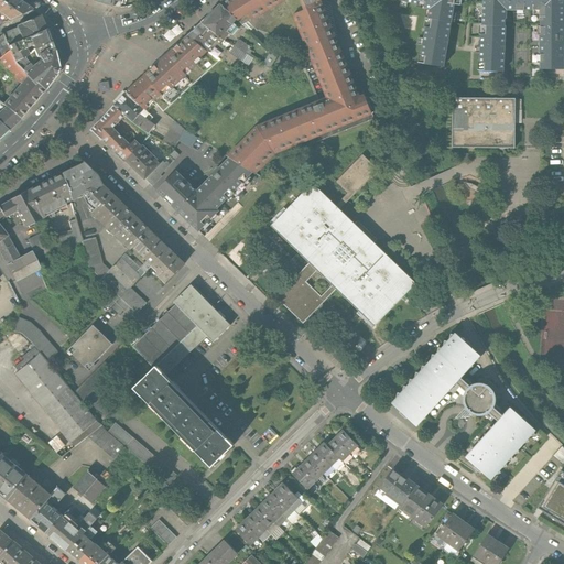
[(0,0),(0,13),(6,6),(10,9),(15,0),(0,0)]
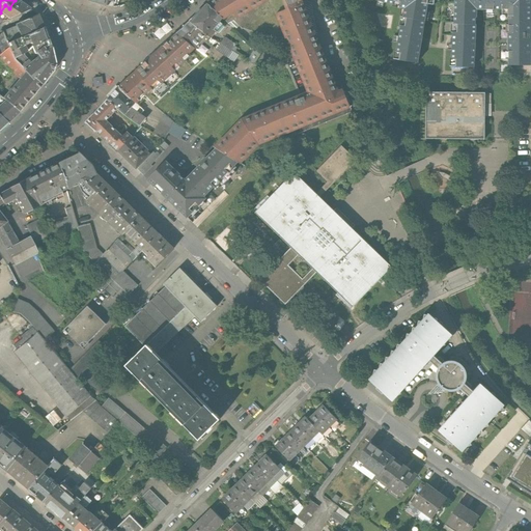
[(29,9),(17,0),(15,0),(9,8),(5,5),(0,12),(8,19),(29,9)]
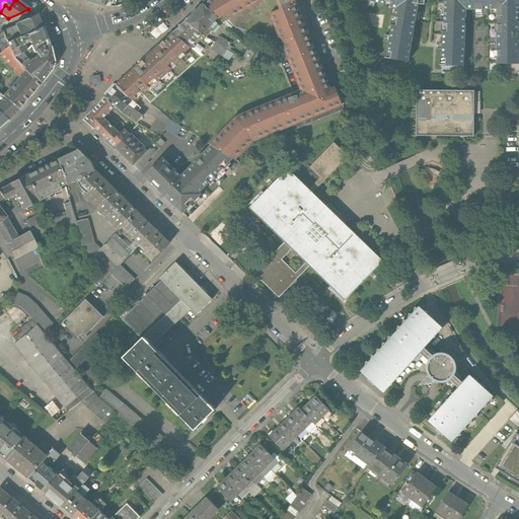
[(205,0),(204,1),(218,16),(222,14),(228,10),(231,17),(257,0),(278,0),(279,3),(286,0),(205,0)]
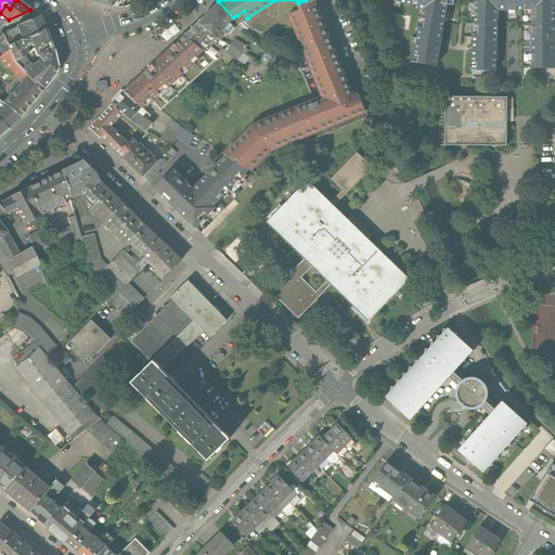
[(271,151),(366,112),(359,93),(355,95),(348,81),(331,37),(314,0),(306,0),(298,3),(300,8),(289,13),(304,48),(324,97),(254,125),(271,151)]
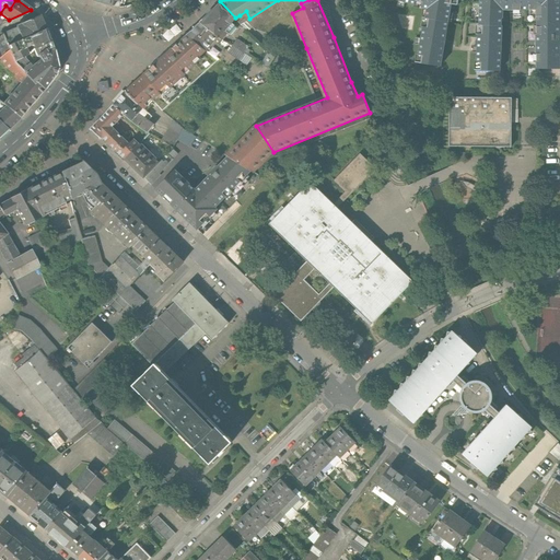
[(424,19),(446,23),(450,4),(457,6),(457,0),(422,0),(421,7),(427,9),(424,19)]
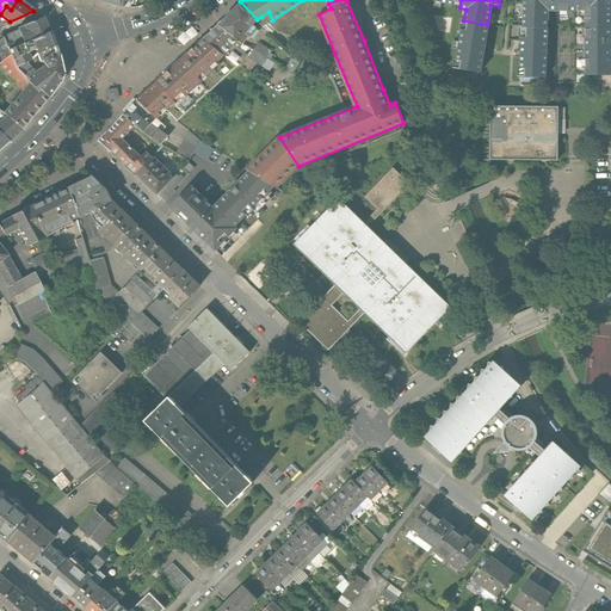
[(548,11),(576,11),(576,0),(525,0),(524,29),(529,29),(548,30),(548,11)]
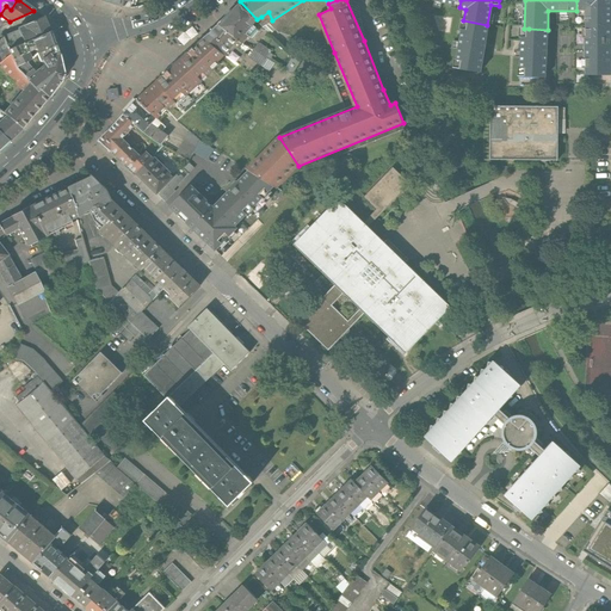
[(588,12),(588,26),(610,28),(610,0),(576,0),(576,11),(588,12)]
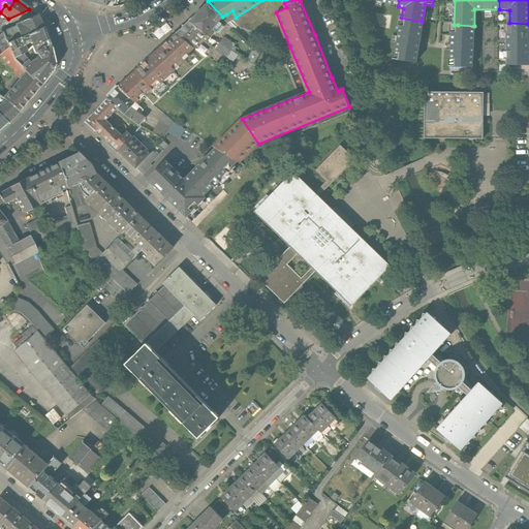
[(208,1),(190,20),(206,33),(210,36),(211,37),(222,23),(218,21),(222,17),(208,1)]
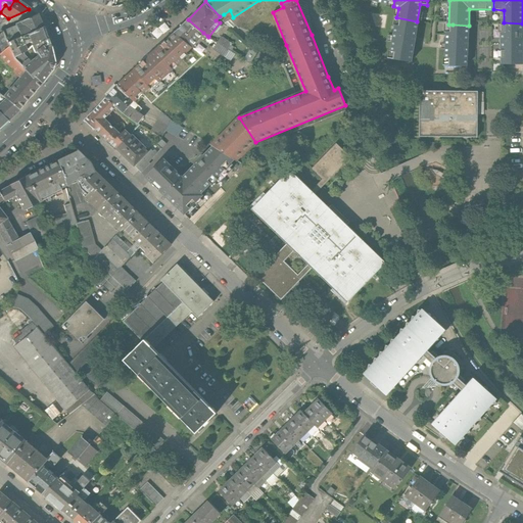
[(14,24),(20,38),(43,27),(37,14),(14,24)]
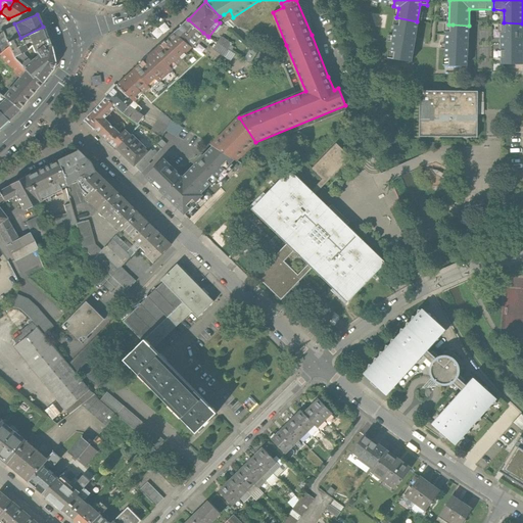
[(417,21),(396,17),(389,59),(410,62),(417,21)]
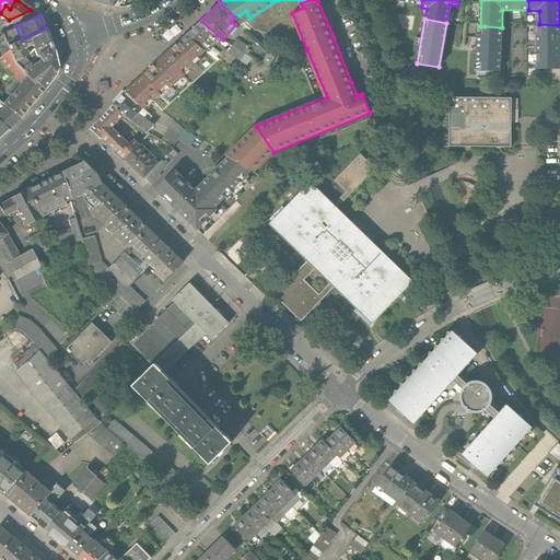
[(198,56),(218,35),(201,21),(182,39),(198,56)]
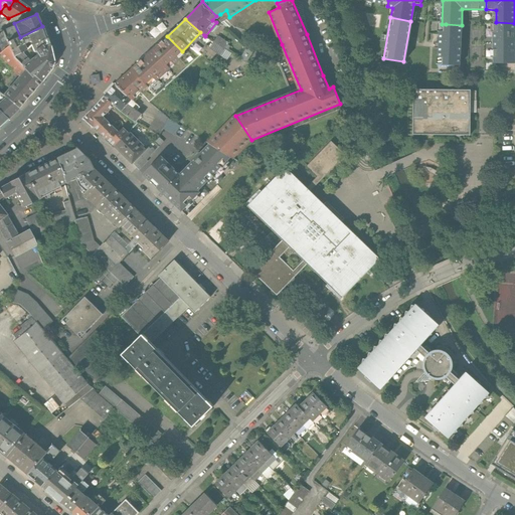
[(514,64),(514,32),(514,23),(496,22),(494,63),(514,64)]
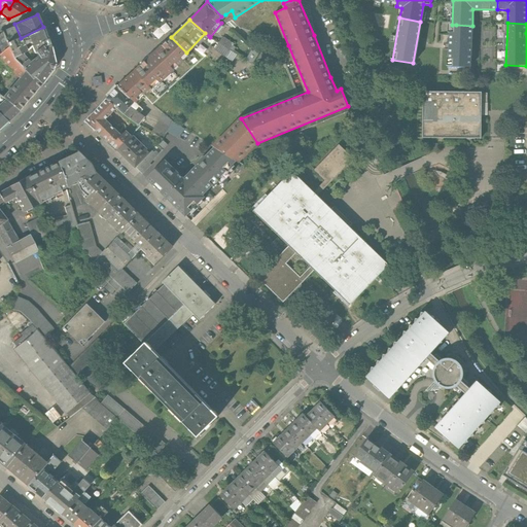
[(472,26),(456,25),(455,34),(450,34),(449,60),(454,60),(453,67),(470,68),(472,26)]
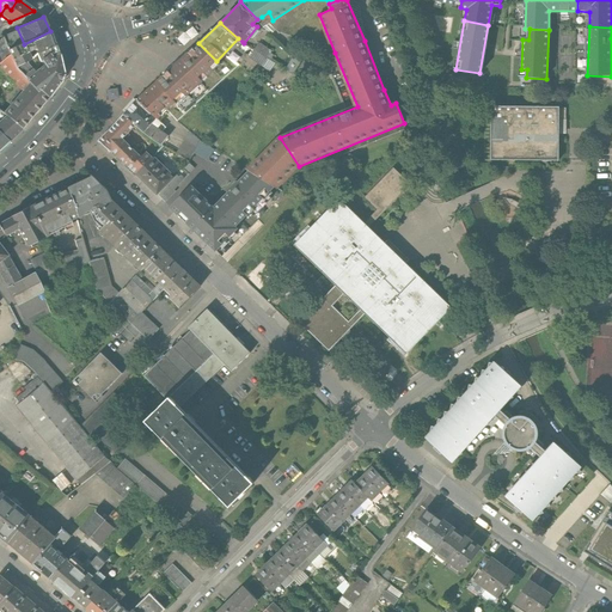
[(35,48),(37,53),(55,44),(50,31),(24,44),(26,50),(35,48)]
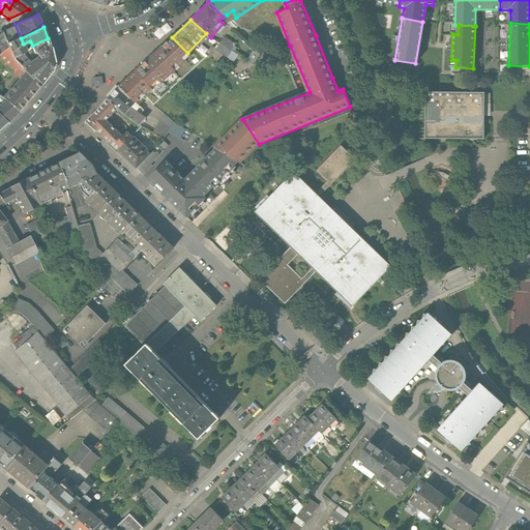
[(0,54),(8,48),(7,45),(2,31),(0,32),(0,54)]
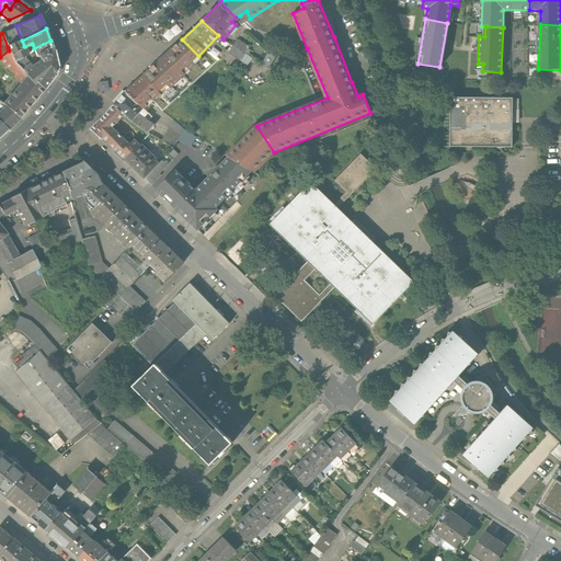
[(210,68),(227,52),(218,45),(222,38),(218,35),(198,56),(210,68)]
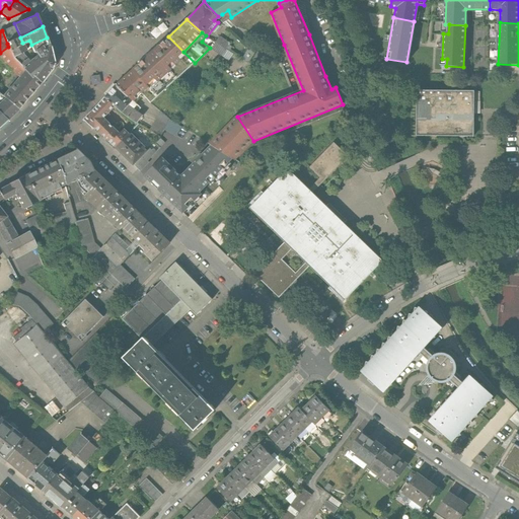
[(152,103),(195,63),(183,52),(168,36),(159,46),(157,48),(142,63),(139,65),(127,77),(142,93),(152,103)]
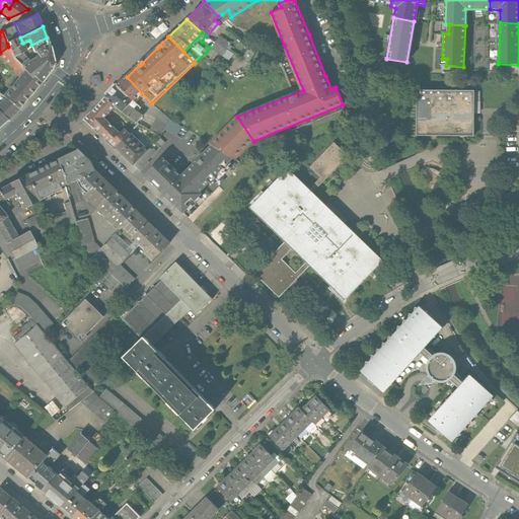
[(216,42),(225,49),(228,45),(229,43),(219,36),(216,42)]
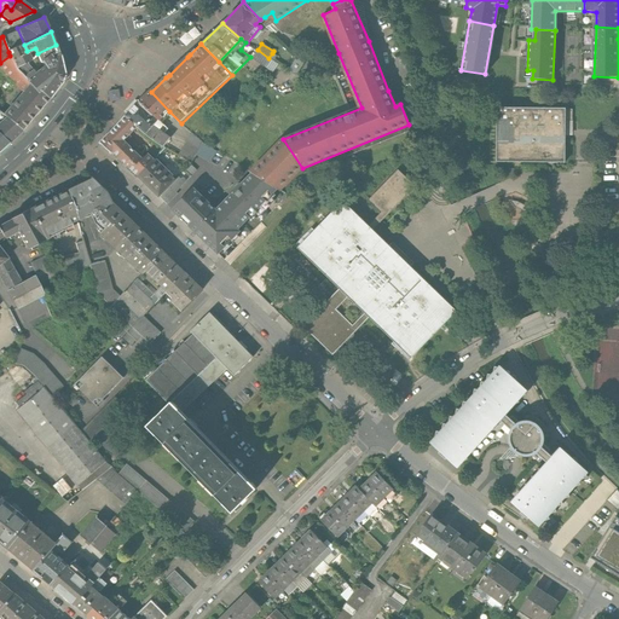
[(9,52),(10,56),(27,51),(24,45),(9,52)]
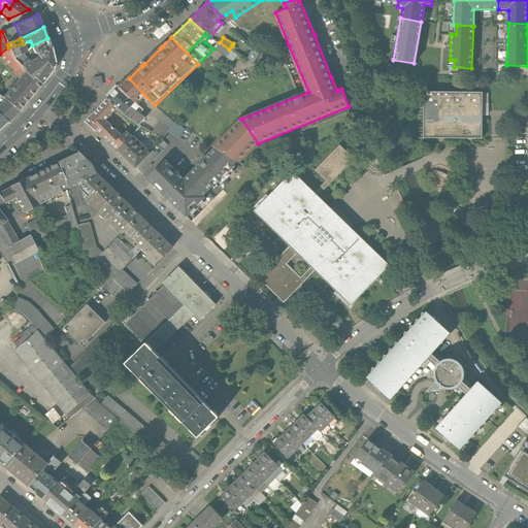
[(51,46),(47,38),(32,45),(36,56),(28,62),(21,67),(26,72),(32,78),(33,77),(41,85),(53,70),(55,64),(51,46)]
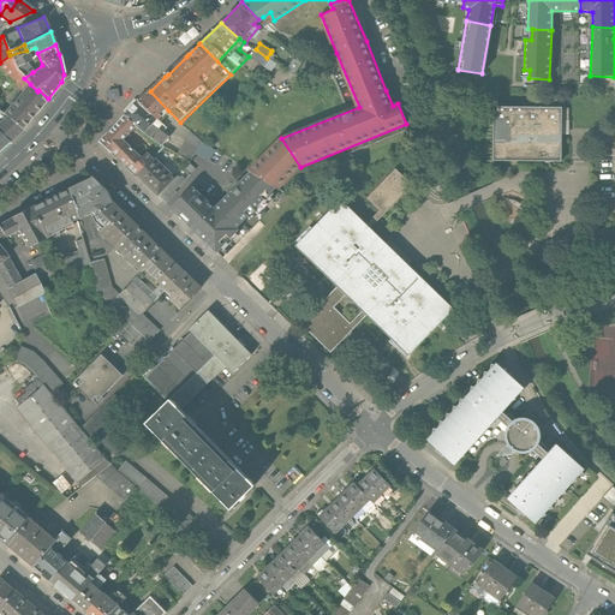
[(263,66),(268,59),(267,58),(256,49),(250,58),(263,66)]
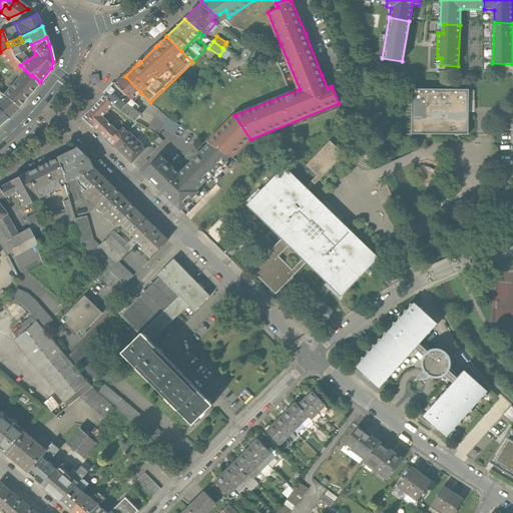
[(26,50),(22,42),(8,46),(13,56),(20,65),(27,60),(22,54),(21,52),(26,50)]
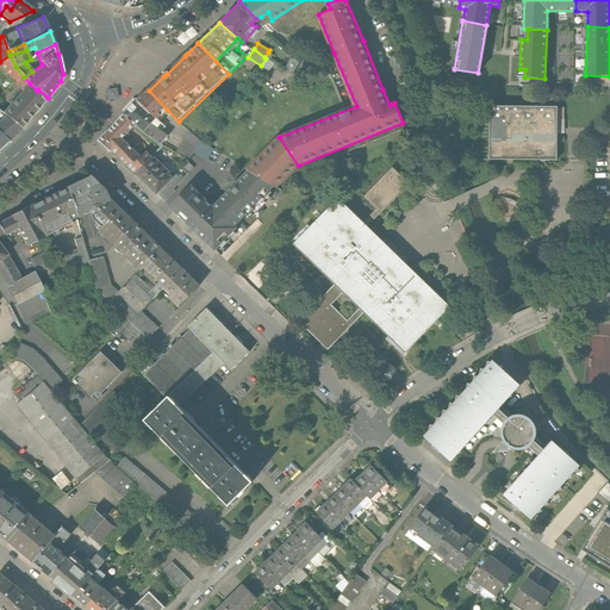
[(0,62),(0,67),(23,91),(30,83),(24,78),(16,67),(10,55),(0,62)]
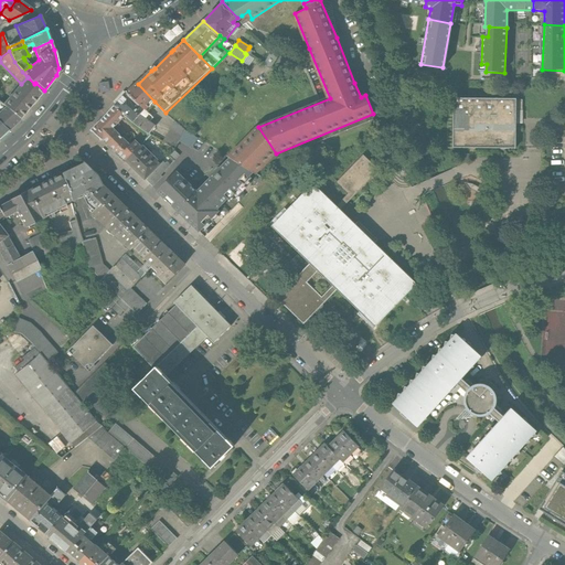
[(270,52),(263,64),(268,66),(275,56),(270,52)]
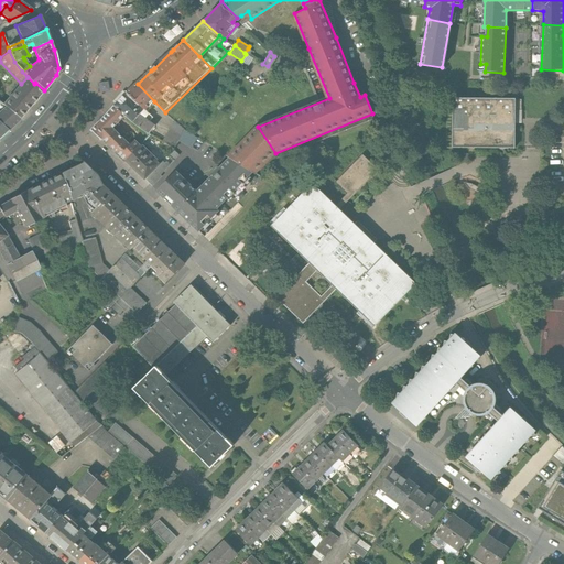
[(20,118),(44,90),(35,83),(34,84),(28,77),(21,84),(3,104),(6,106),(20,118)]
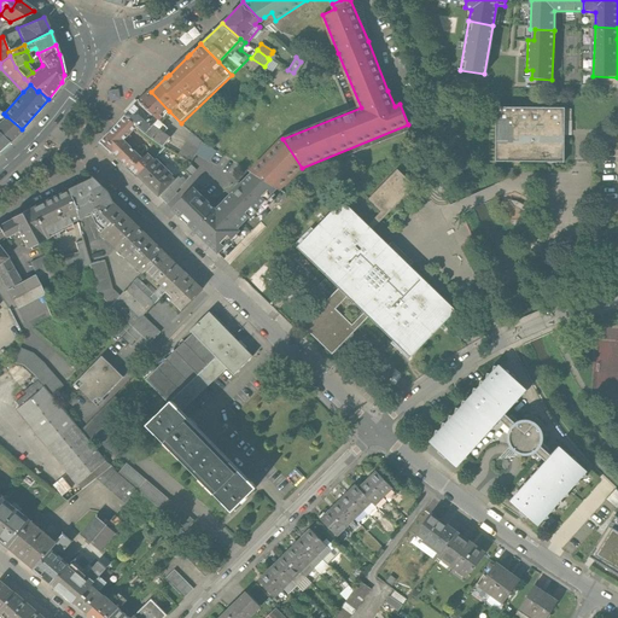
[(169,111),(151,92),(138,105),(157,123),(169,111)]
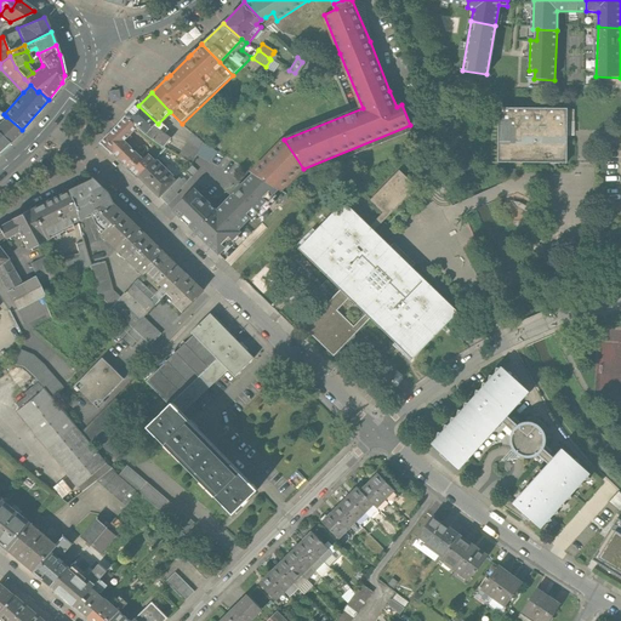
[(154,127),(158,124),(138,106),(125,118),(137,127),(146,136),(164,148),(170,140),(154,127)]
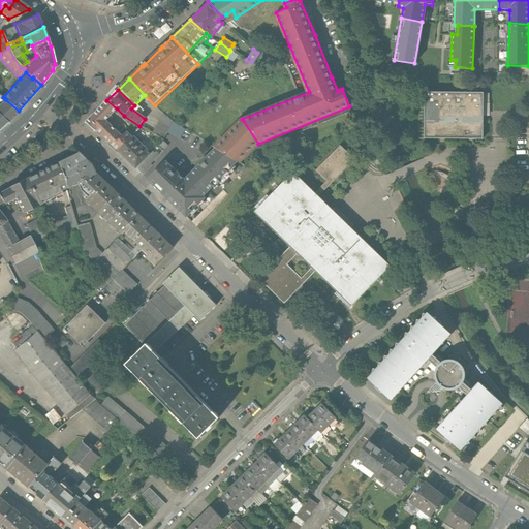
[(483,93),(483,92),(425,91),(424,137),(481,138),(483,117),(483,103),(483,93)]
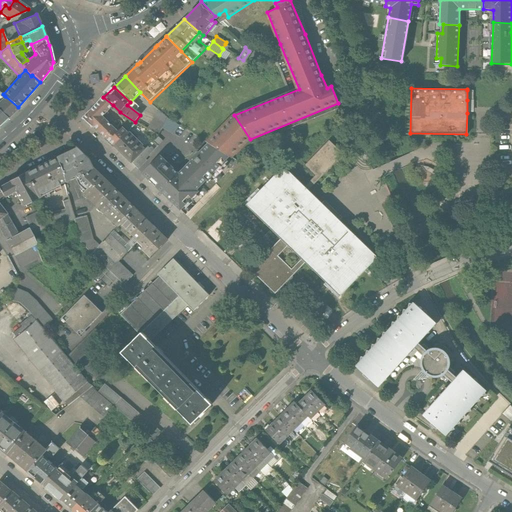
[(0,125),(8,118),(18,107),(5,96),(0,101),(0,125)]
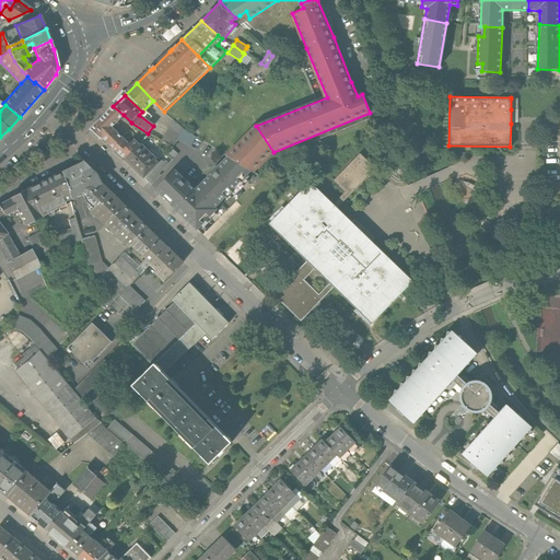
[(105,141),(116,130),(112,127),(124,115),(113,106),(92,130),(105,141)]
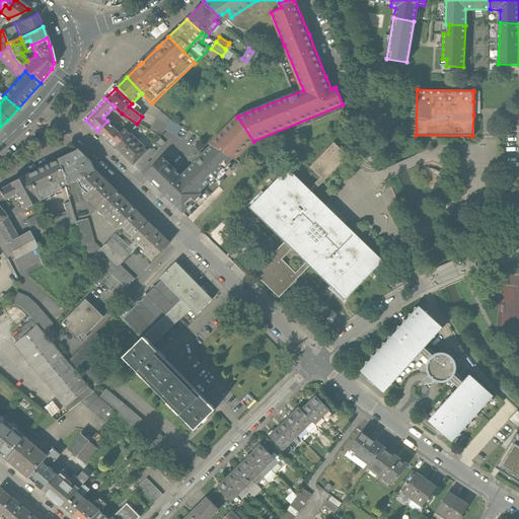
[(150,131),(160,136),(166,126),(170,119),(161,112),(150,131)]
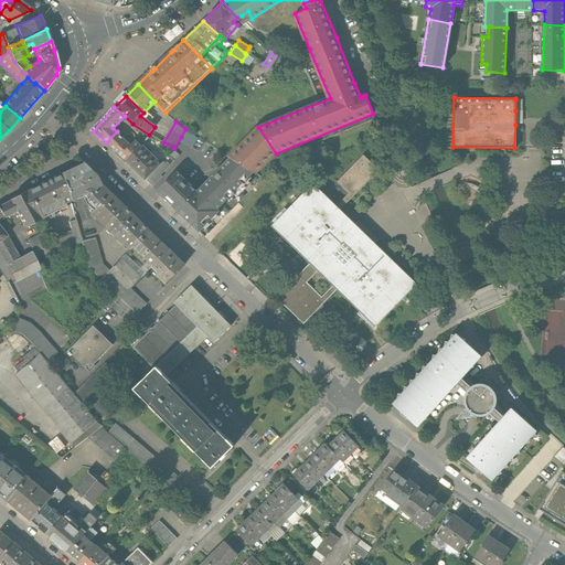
[(230,157),(256,173),(276,153),(258,127),(230,157)]
